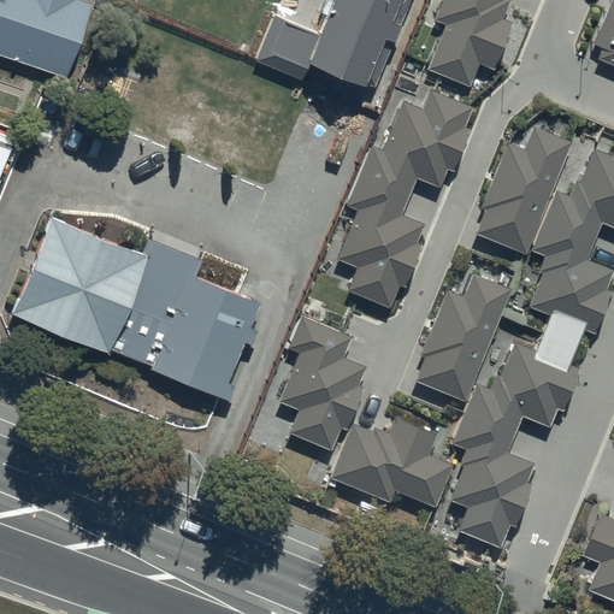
[(0,0),(0,54),(68,77),(92,5),(78,0),(77,0),(0,0)]
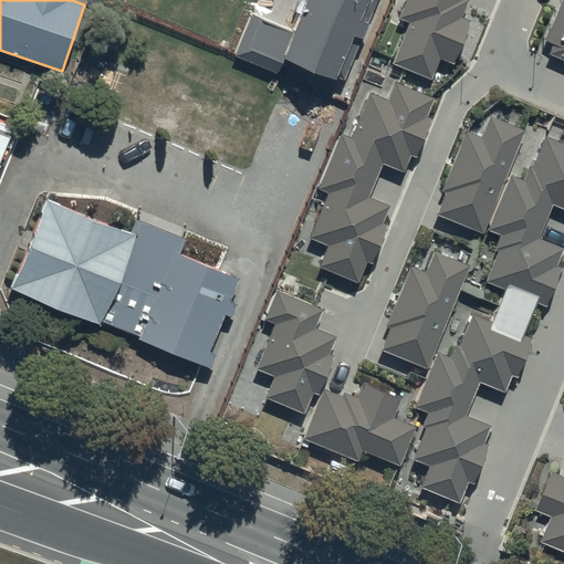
[(285,56),(344,81),(377,0),(305,0),(293,31),(253,14),(236,56),(278,74),(285,56)]
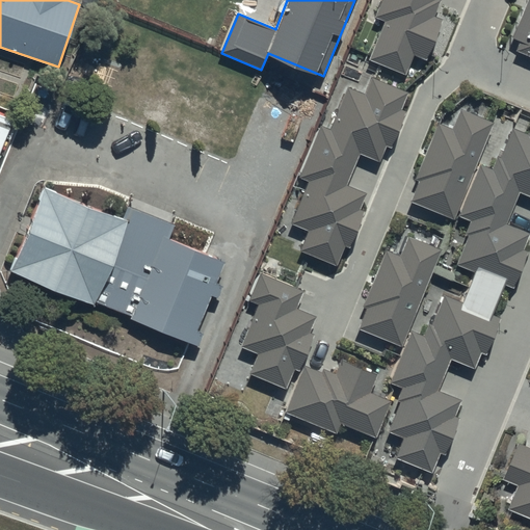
[(370,60),(406,75),(414,56),(426,60),(443,21),(434,18),(442,1),(439,0),(382,0),(375,18),(386,22),(370,60)]
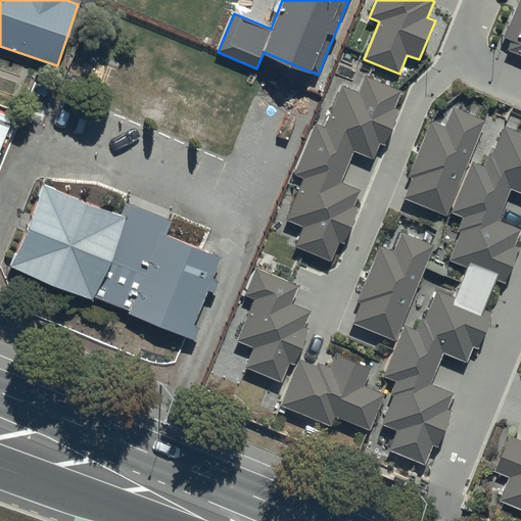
[(508,51),(520,55),(520,0),(519,0),(504,38),(512,41),(508,51)]
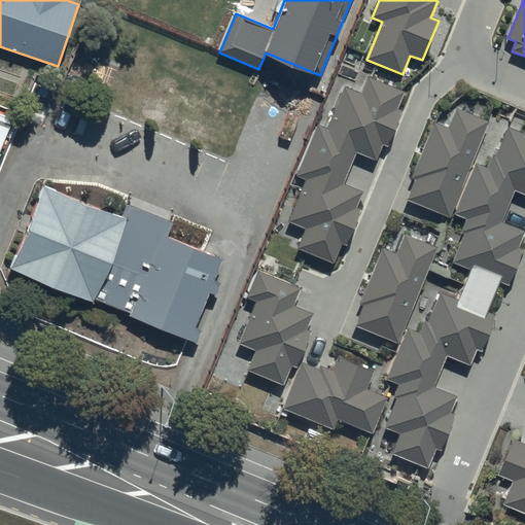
[(298,249),(334,264),(342,244),(347,246),(361,210),(357,209),(363,193),(344,184),(357,153),(377,161),(383,145),(387,147),(403,111),(397,110),(405,93),(370,78),(362,95),(345,88),(327,130),(318,126),(298,176),(307,180),(289,222),(306,230),(298,249)]
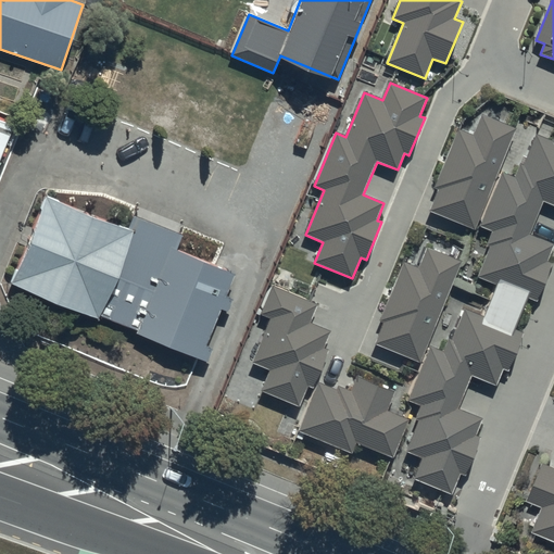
[(429,212),(475,230),(516,129),(482,116),(474,136),(458,130),(435,188),(439,190),(429,212)]
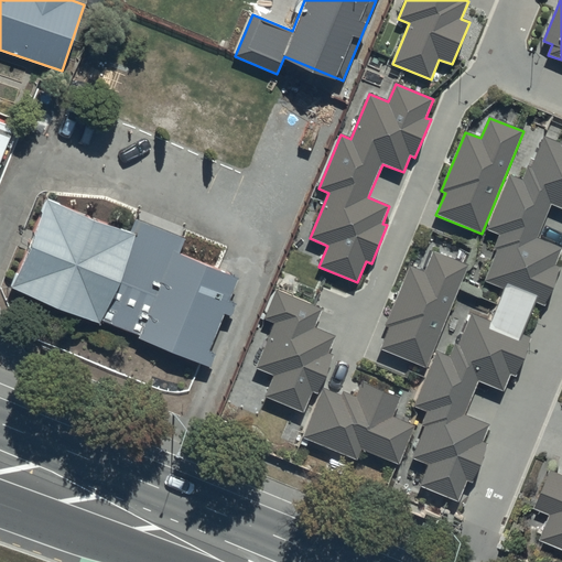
[(0,164),(14,128),(0,121),(0,164)]
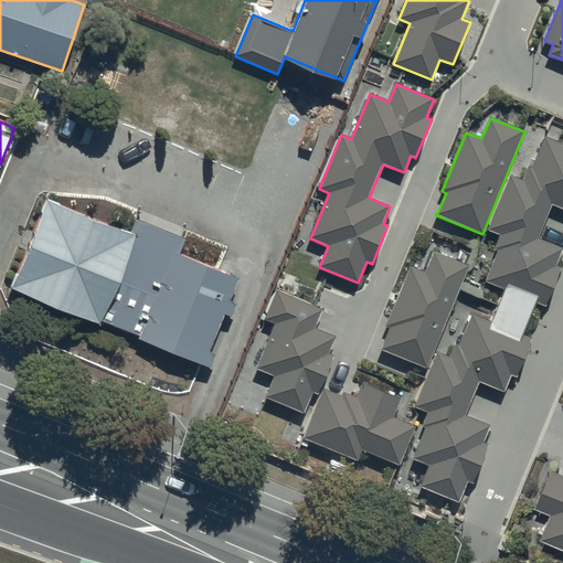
[(486,283),(545,307),(561,269),(556,267),(562,255),(562,248),(539,240),(552,205),(562,210),(562,145),(545,137),(532,169),(529,168),(523,181),(510,176),(487,231),(501,236),(495,251),(499,252),(486,283)]
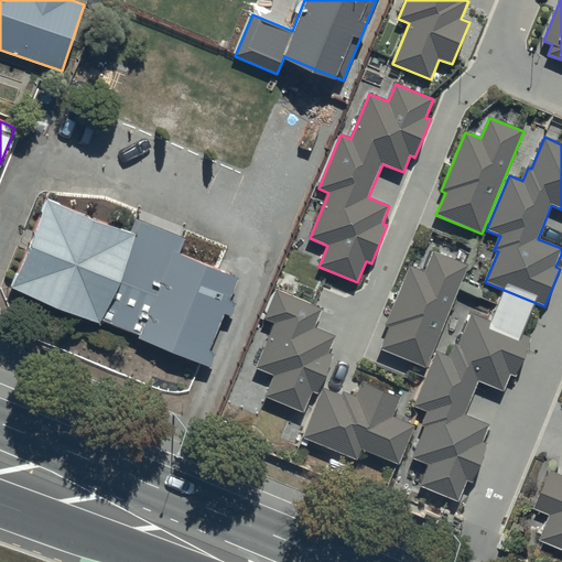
[(131,233),(47,198),(11,288),(211,368),(217,354),(209,352),(225,314),(233,317),(237,304),(229,301),(239,278),(180,255),(186,239),(137,219),(131,233)]
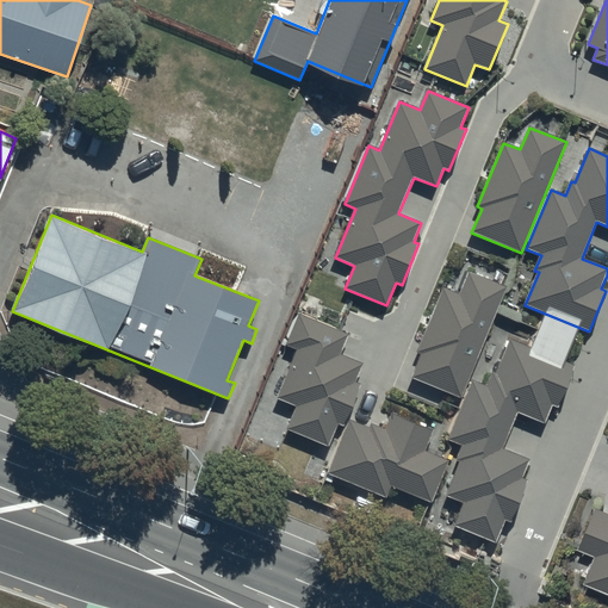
[(411,379),(461,399),(507,289),(469,273),(459,296),(444,289),(416,353),(421,355),(411,379)]
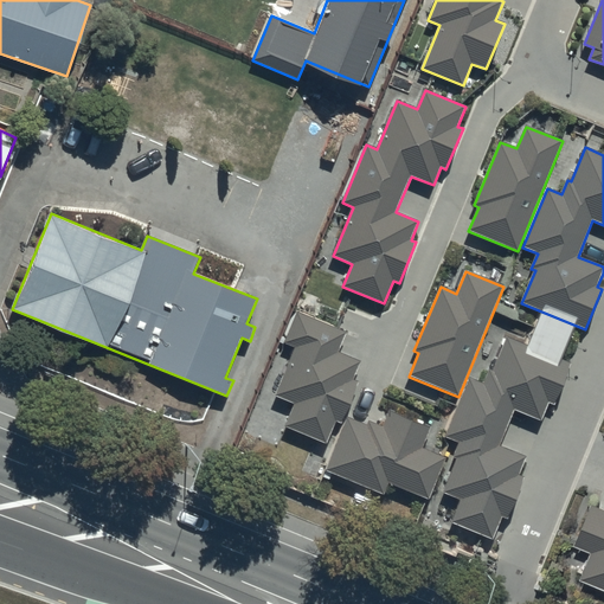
[(286,428),(327,444),(336,422),(341,424),(359,383),(354,380),(361,362),(339,353),(347,333),(297,313),(284,344),(296,348),(276,397),(295,405),(286,428)]
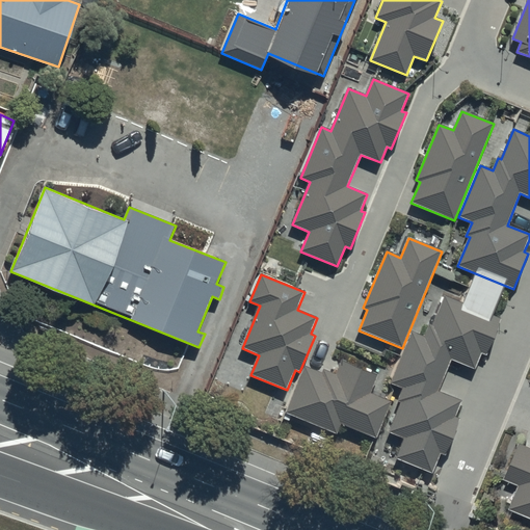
[(396,459),(432,474),(441,454),(446,456),(460,420),(455,418),(462,401),(439,392),(451,361),(475,370),(482,354),(485,355),(501,319),(445,296),(433,326),(430,325),(425,338),(413,333),(391,385),(403,389),(398,402),(401,403),(389,433),(404,440),(396,459)]
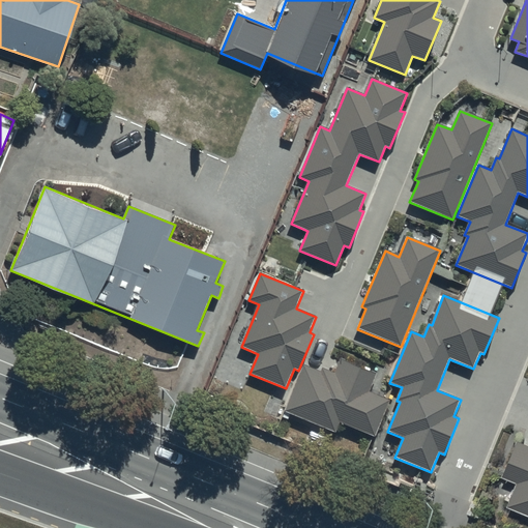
[(340,422),(375,437),(389,402),(370,392),(377,375),(341,359),(334,373),(323,369),(321,373),(304,365),(285,412),(335,433),(340,422)]
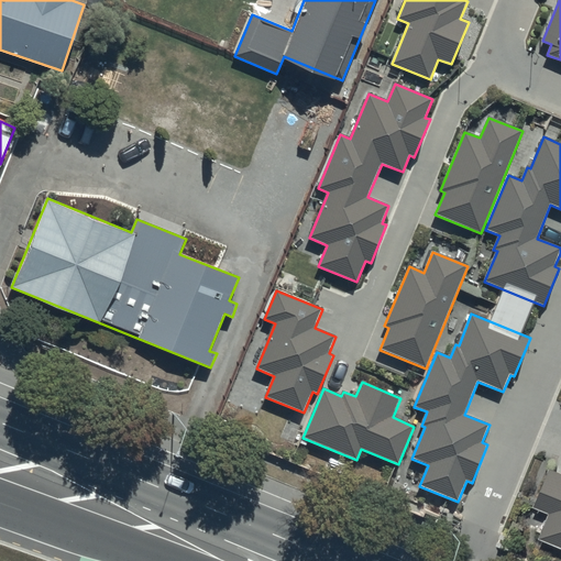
[(543,539),(560,546),(560,471),(553,469),(538,508),(553,514),(543,539)]
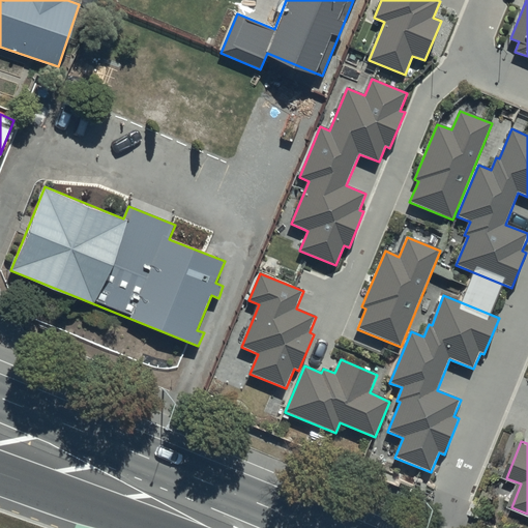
All buildings are outlined.
